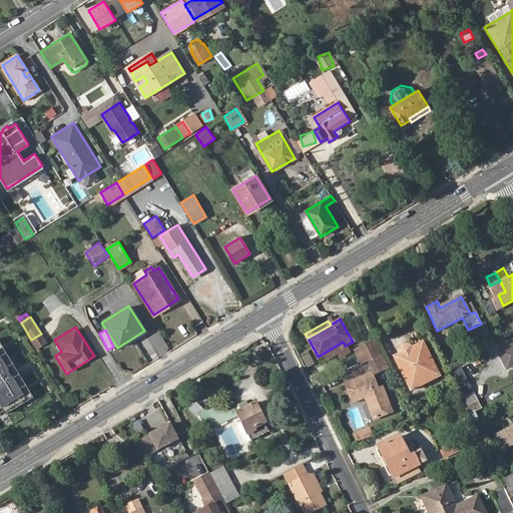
[(0,342),(0,415),(33,396),(0,342)]
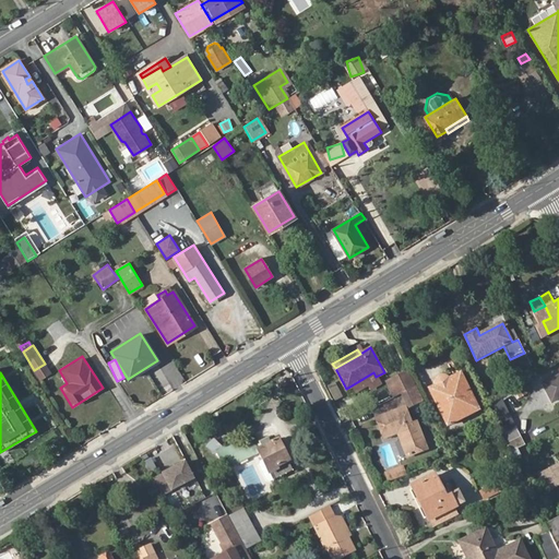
[(352,385),(355,392),(367,384),(369,390),(379,383),(376,378),(376,377),(373,372),(352,385)]
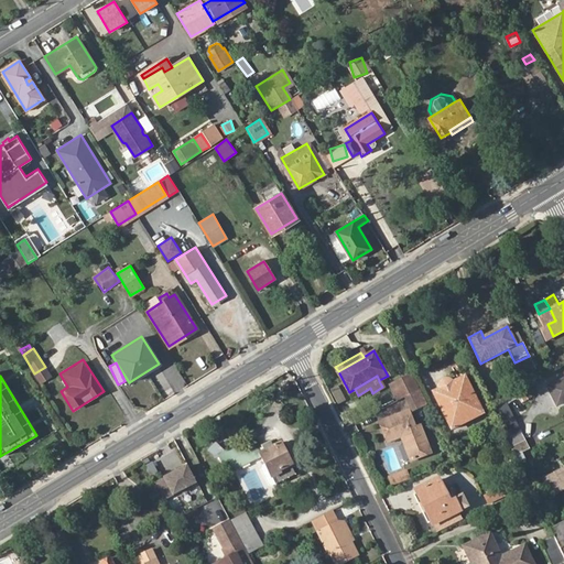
[(413,376),(400,382),(408,397),(420,391),(413,376)]
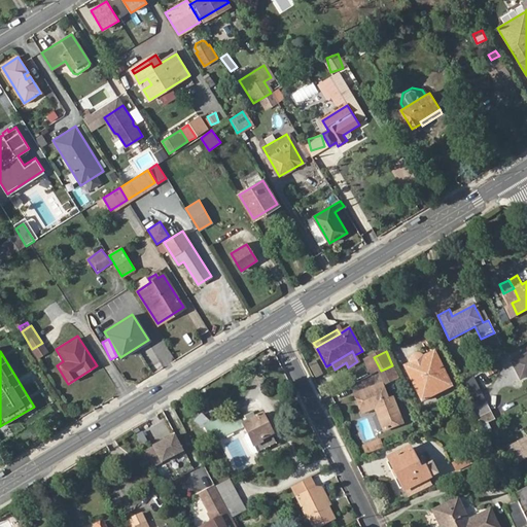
[(526,354),(513,362),(521,380),(526,376),(526,354)]
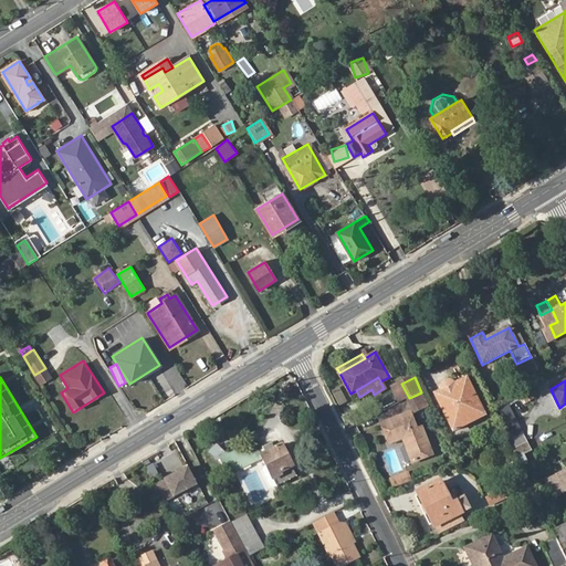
[(451,383),(440,388),(442,392),(436,396),(453,431),(480,417),(471,399),(474,398),(465,381),(453,387),(451,383)]
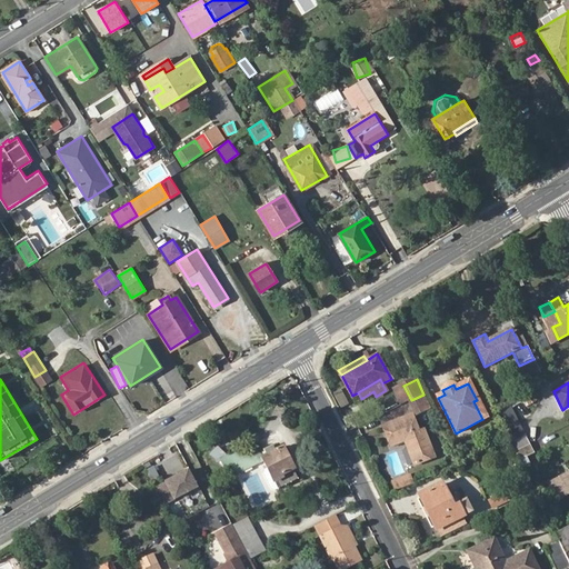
[(403,386),(392,391),(400,406),(411,400),(403,386)]
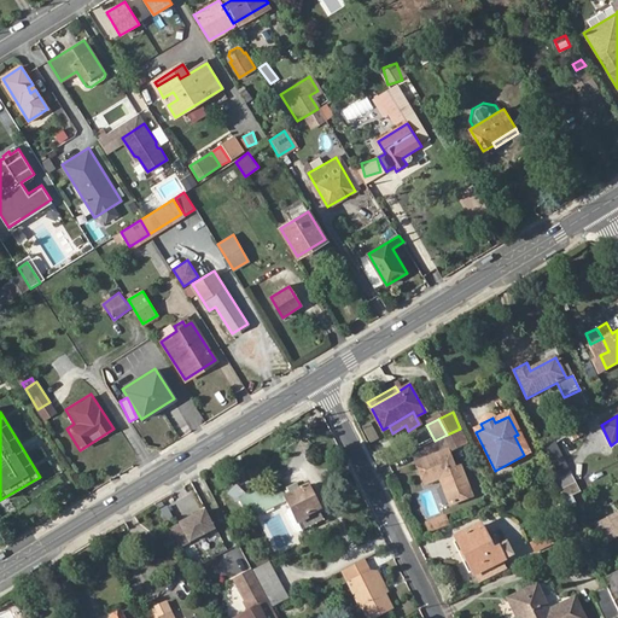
[(447,435),(454,450),(468,444),(460,429),(447,435)]
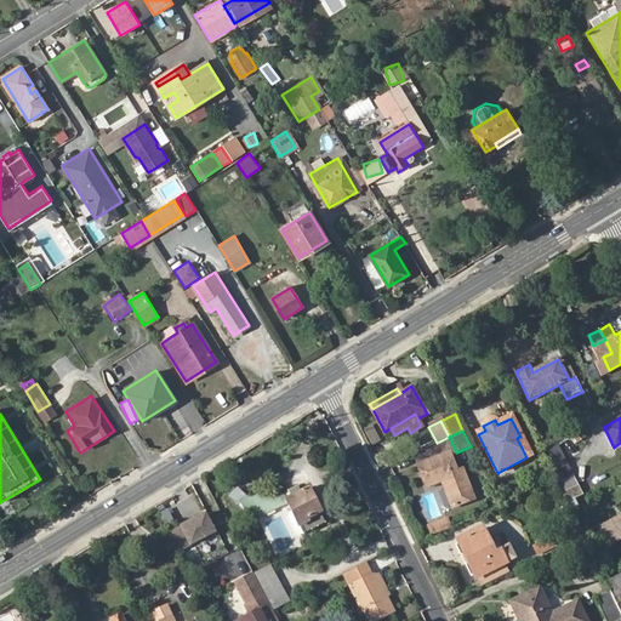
[(457,472),(450,454),(417,466),(426,488),(443,482),(445,480),(448,488),(445,489),(453,508),(474,500),(462,471),(457,472)]
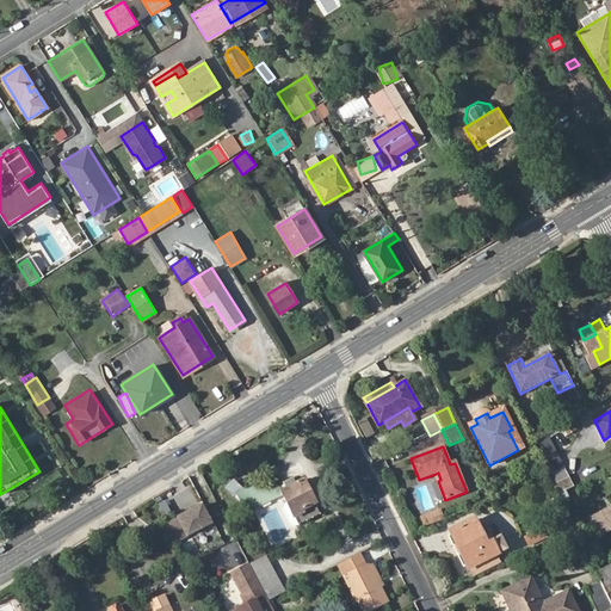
[(563,468),(547,475),(553,486),(568,477),(563,468)]
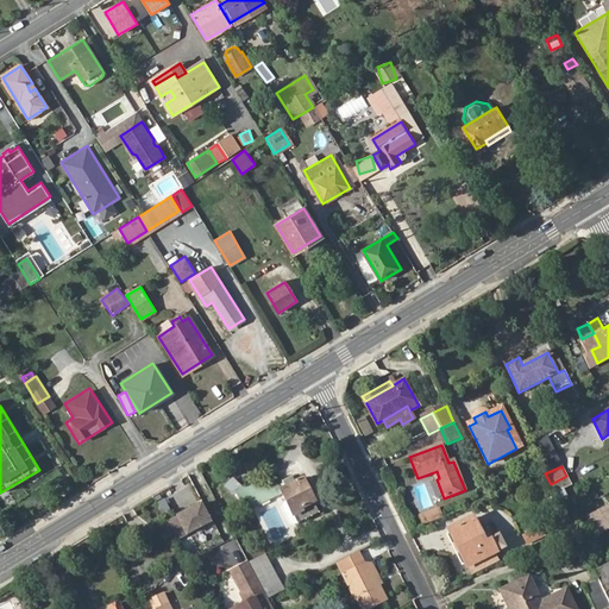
[(281,488),(272,472),(243,487),(234,491),(236,493),(245,512),(283,493),(281,488)]
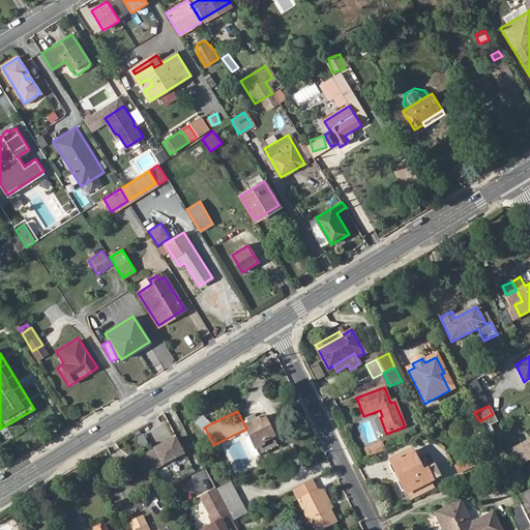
[(280,445),(264,414),(258,418),(256,413),(246,417),(249,422),(244,424),(246,429),(260,455),(280,445)]
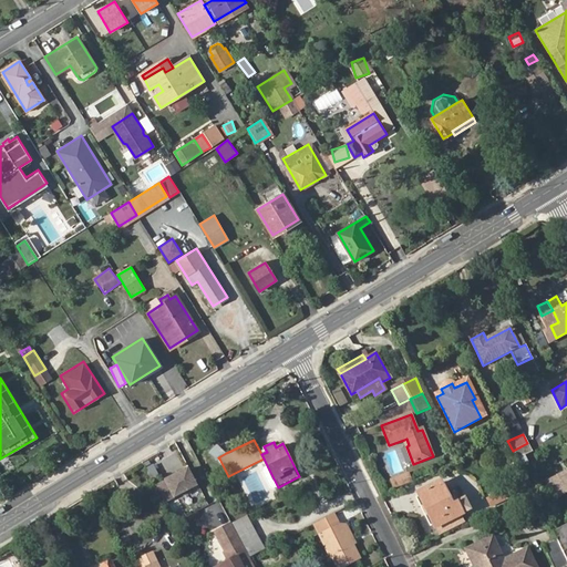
[(527,443),(513,451),(516,459),(532,451),(527,443)]
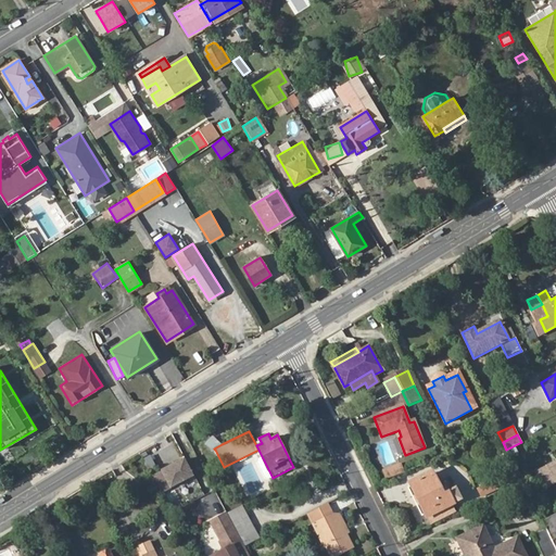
[(222,444),(212,436),(205,443),(214,451),(215,450),(214,449),(222,444)]
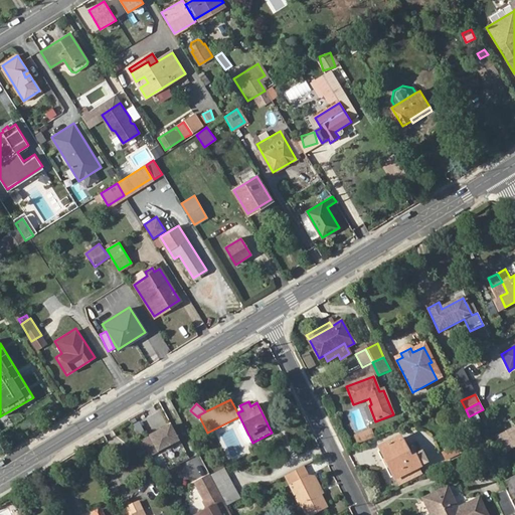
[(169,424),(140,441),(149,458),(178,442),(169,424)]
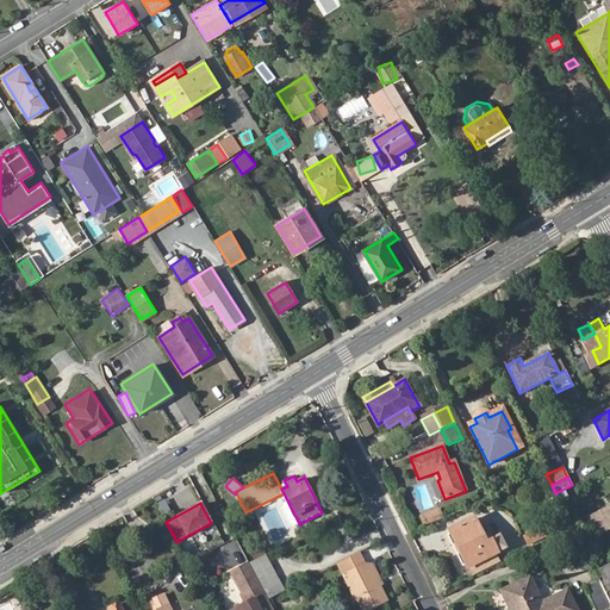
[(609,528),(609,505),(586,517),(590,523),(593,521),(602,534),(609,528)]
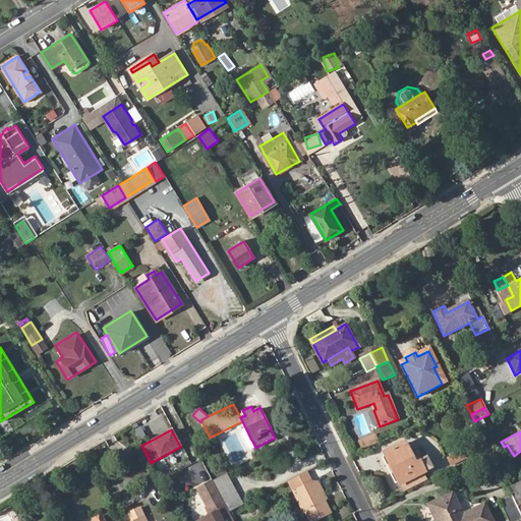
[(375,437),(360,442),(362,450),(378,444),(375,437)]
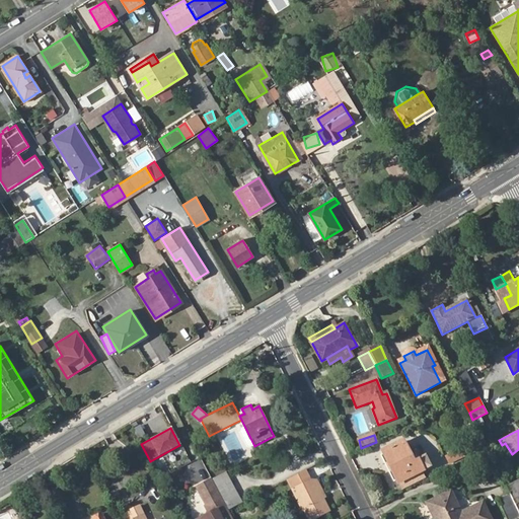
[(402,443),(382,453),(397,483),(418,472),(423,470),(416,457),(412,459),(402,443)]
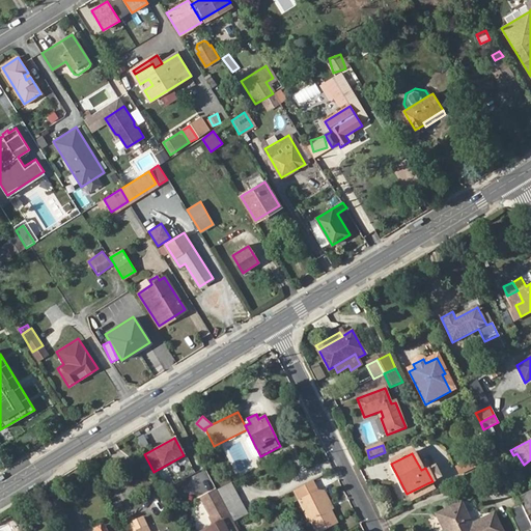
[(485,464),(487,455),(479,453),(477,462),(485,464)]
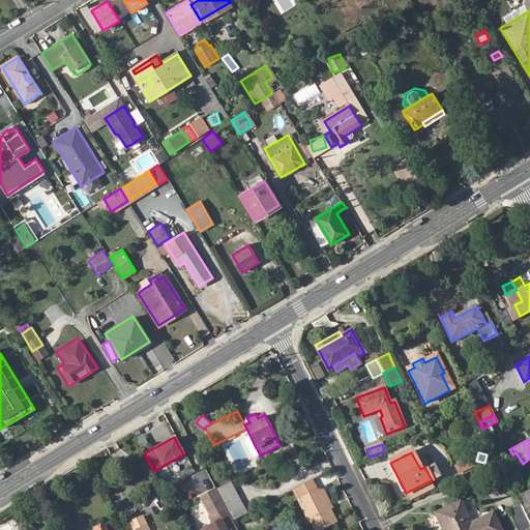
[(293,490),(298,499),(303,497),(316,490),(312,480),(293,490)]
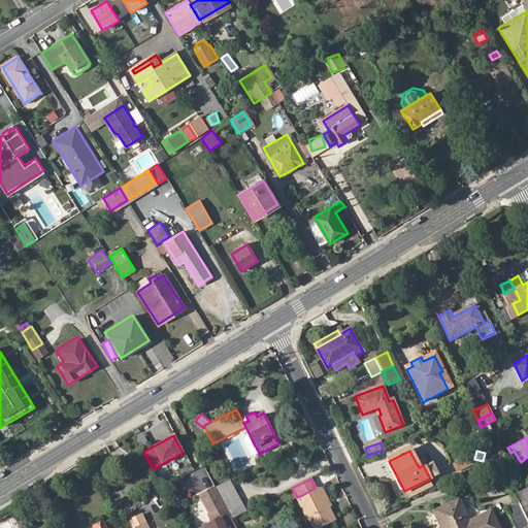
[(425,481),(404,491),(408,500),(429,490),(425,481)]
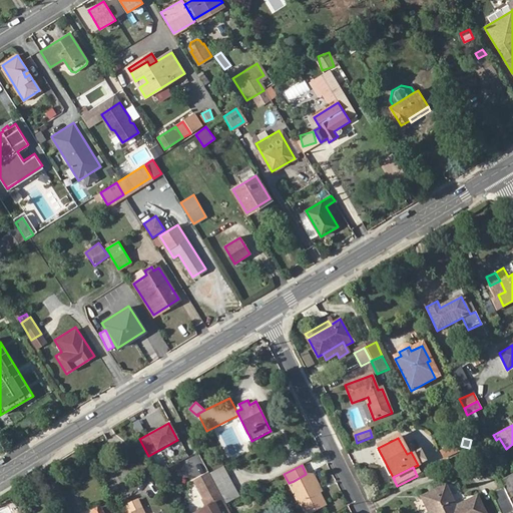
[(222,500),(208,474),(194,481),(204,499),(208,507),(206,508),(197,512),(218,512),(214,504),(222,500)]
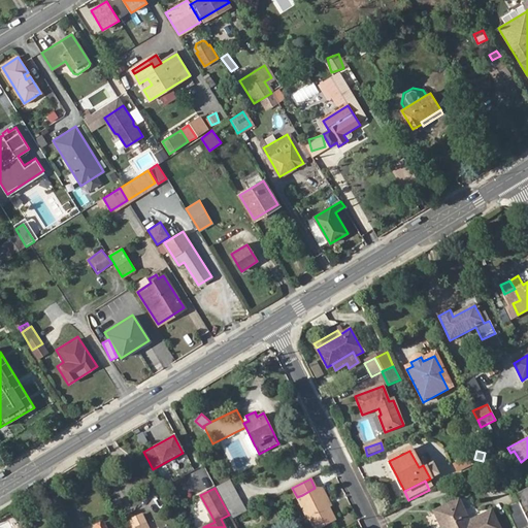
[(305,502),(303,508),(308,520),(310,519),(314,527),(320,527),(335,521),(328,507),(326,502),(329,501),(323,488),(315,488),(302,495),(305,502)]
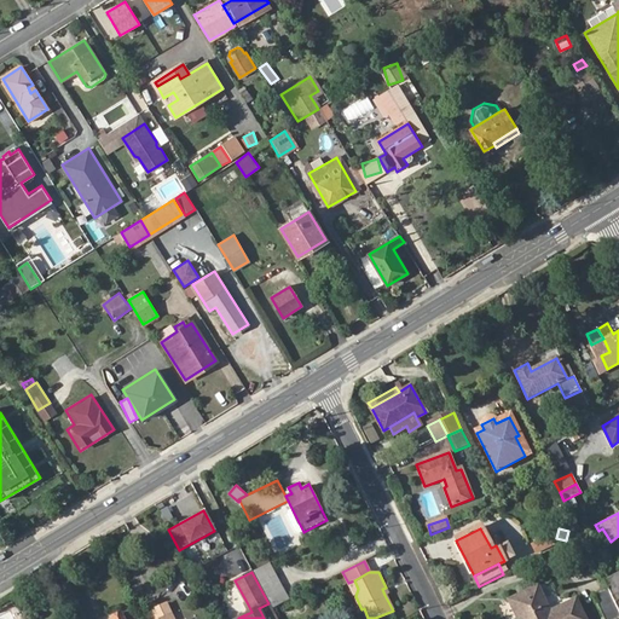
[(288,600),(275,574),(259,582),(272,608),(288,600)]
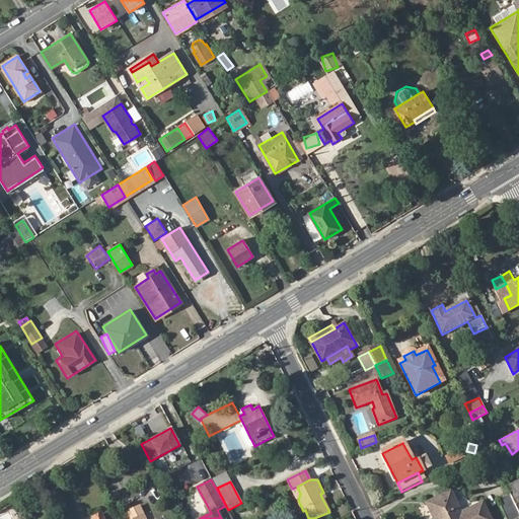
[(292,489),(298,500),(300,494),(297,487),(292,489)]
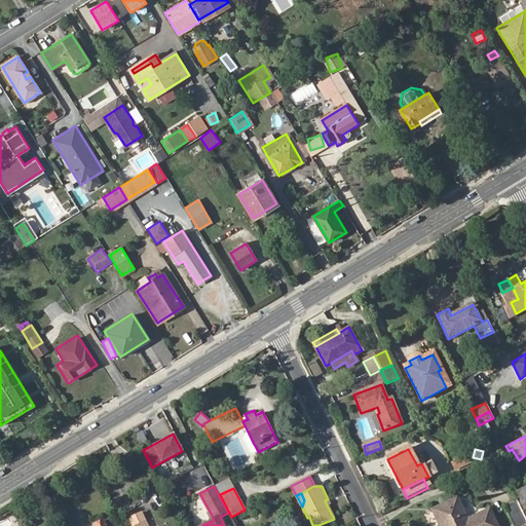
[(465,520),(455,498),(431,511),(439,525),(492,525),(485,511),(465,520)]
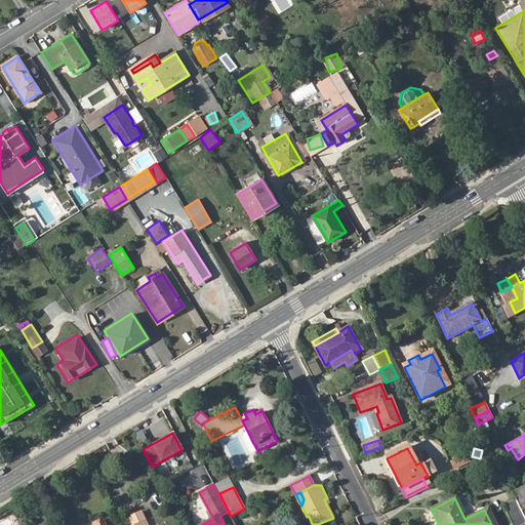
[(502,506),(512,524),(522,524),(524,524),(524,519),(521,511),(515,498),(502,506)]
